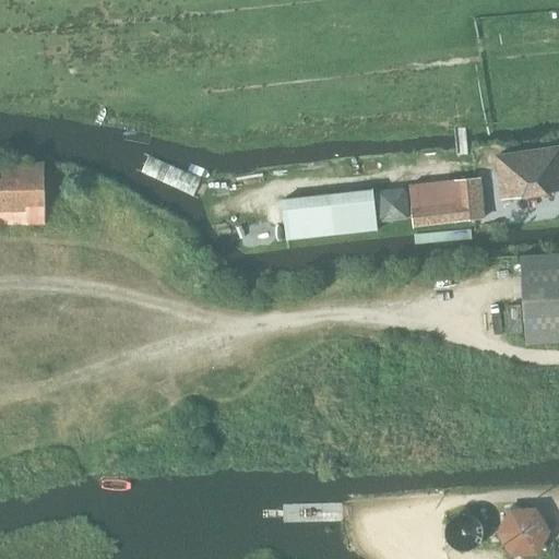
[(558,147),(496,156),(501,200),(558,191),(558,147)]
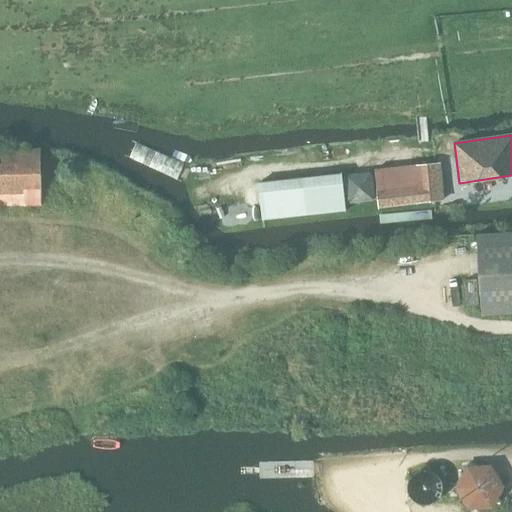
[(0,203),(41,202),(40,150),(0,151),(0,203)]
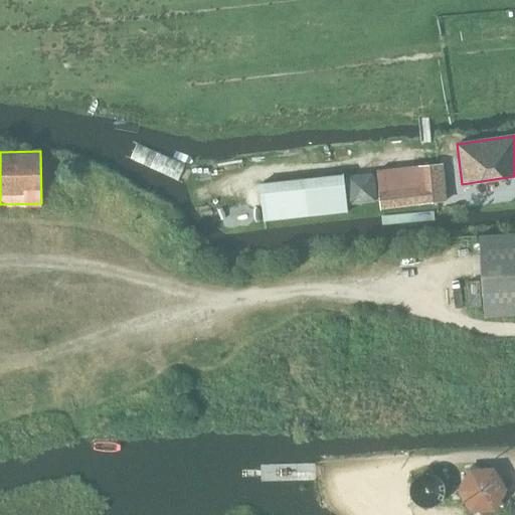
[(417,165),(377,169),(381,209),(422,205),(422,203),(448,200),(443,162),(417,165)]
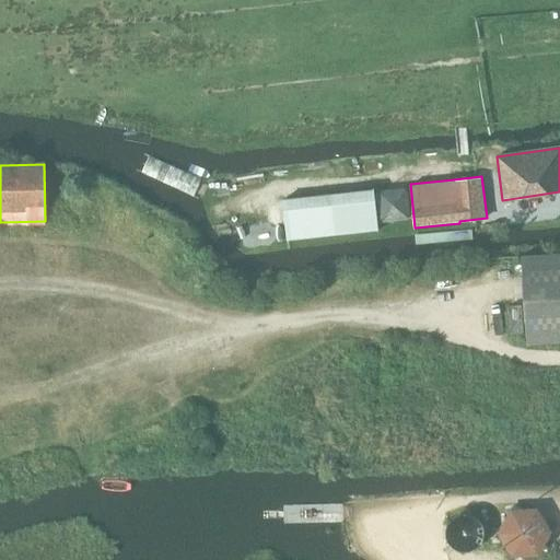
[(377,231),(373,190),(282,200),(287,241),(377,231)]
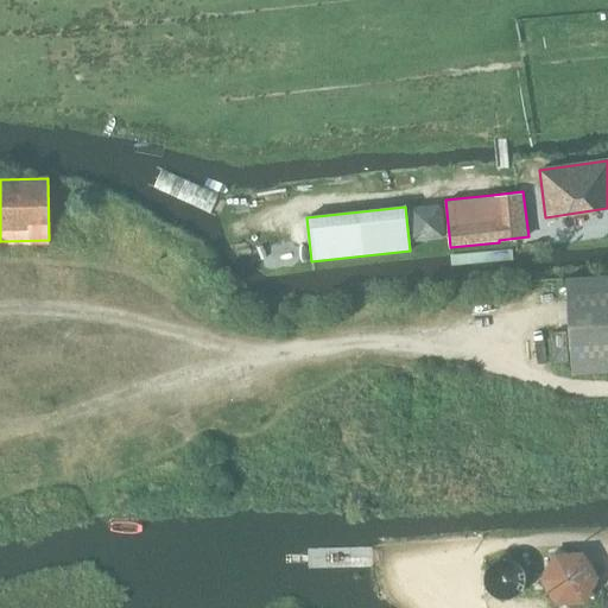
[(441,207),(412,210),(416,239),(444,235),(441,207)]
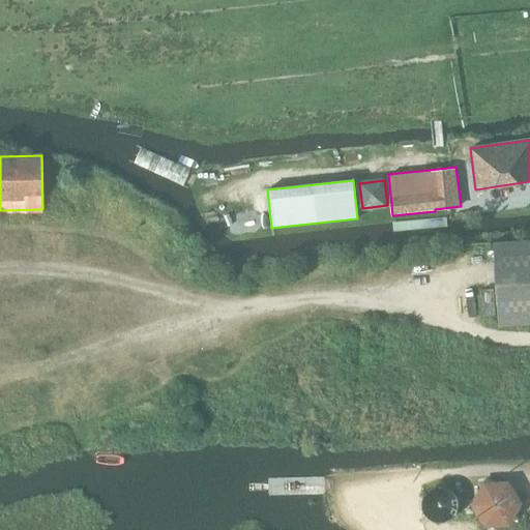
[(529,240),(493,243),(496,290),(498,316),(499,326),(529,324),(529,240)]
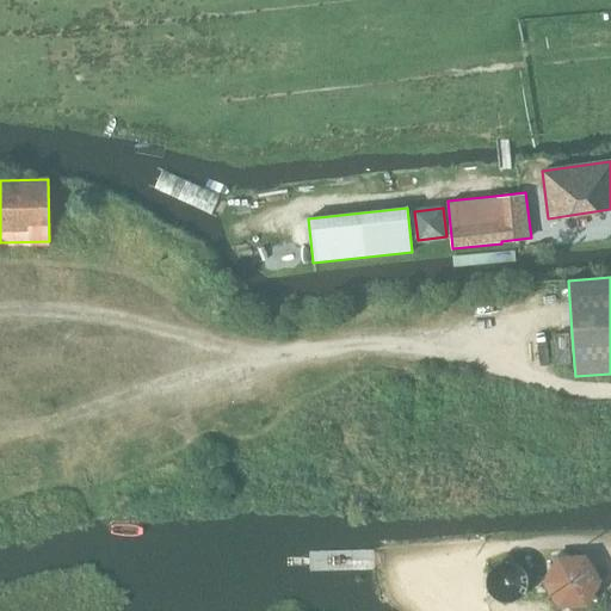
[(557,556),(545,579),(560,602),(586,600),(598,576),(584,555),(557,556)]
